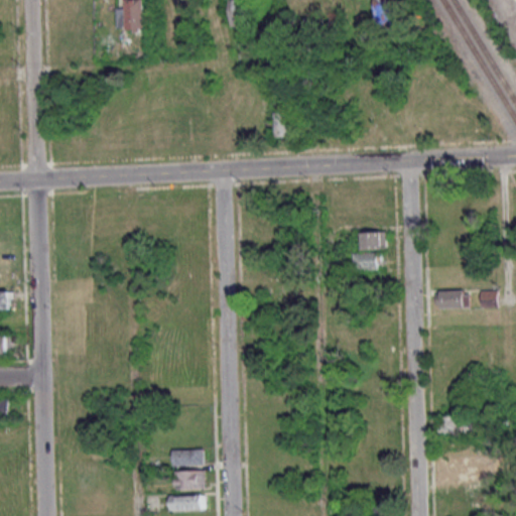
[(117,31),(143,31),(143,0),(125,0),(125,8),(117,8),(117,31)]
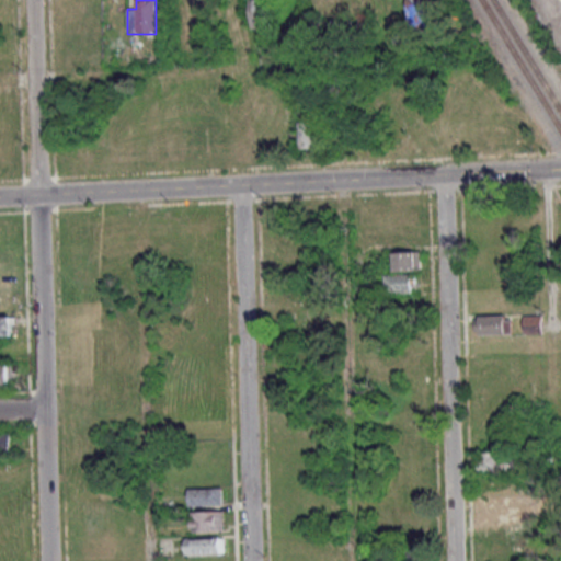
[(250,0),(251,27),(271,27),(270,0),(250,0)]
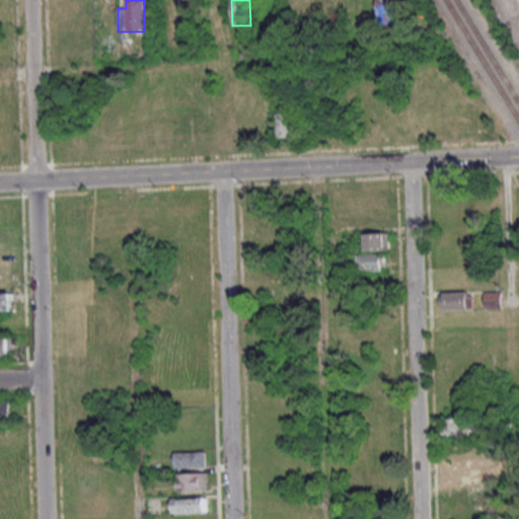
[(400,0),(376,0),(377,23),(400,23),(400,0)]
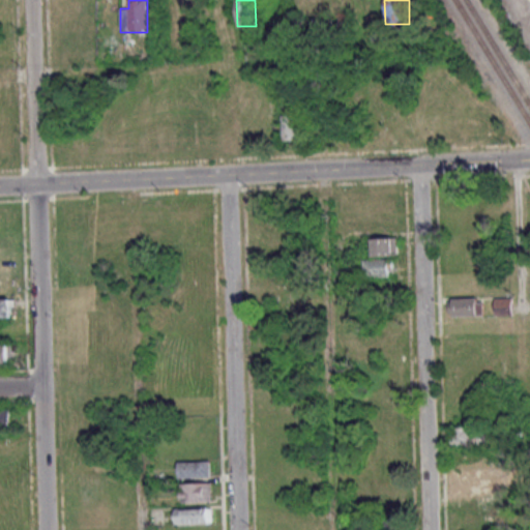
[(282,116),(282,140),(300,140),(300,116),(282,116)]
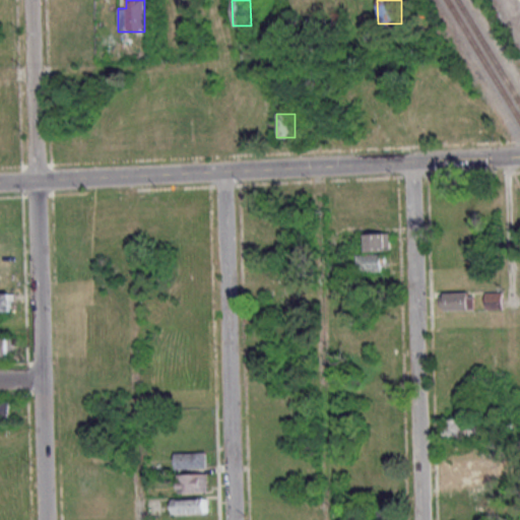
[(390,251),(390,234),(365,234),(365,251),(390,251)]
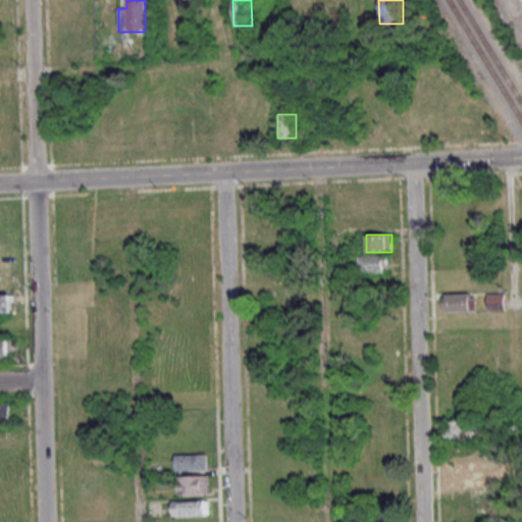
[(358,255),(358,272),(385,272),(385,255),(358,255)]
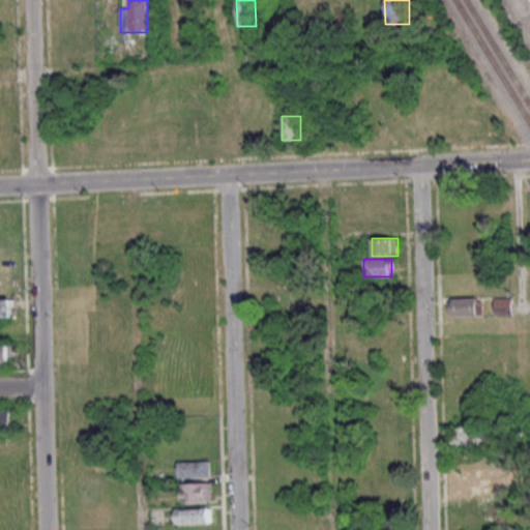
[(451,316),(481,316),(481,297),(451,297),(451,316)]
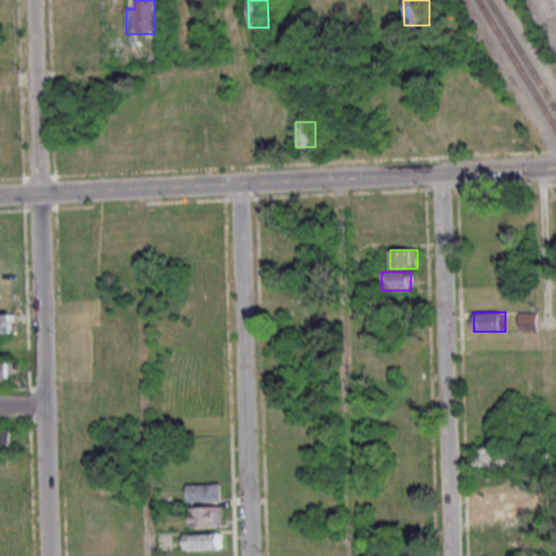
[(0,332),(11,333),(11,313),(0,313),(0,332)]
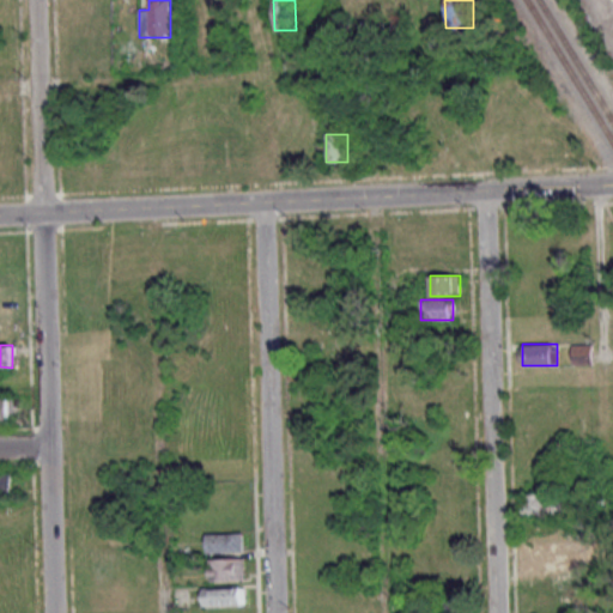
[(593,345),(571,345),(571,365),(593,365),(593,345)]
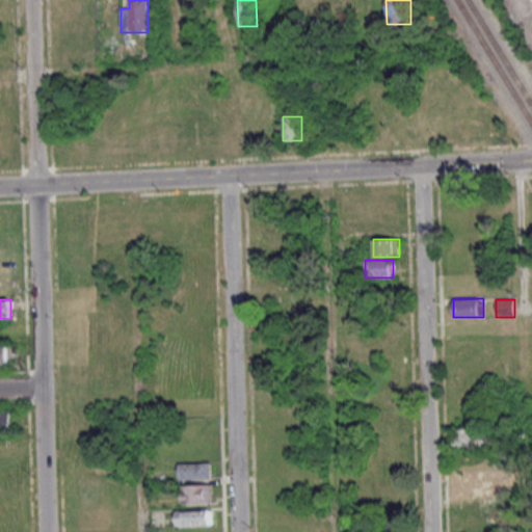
[(11,345),(0,345),(0,365),(11,365),(11,345)]
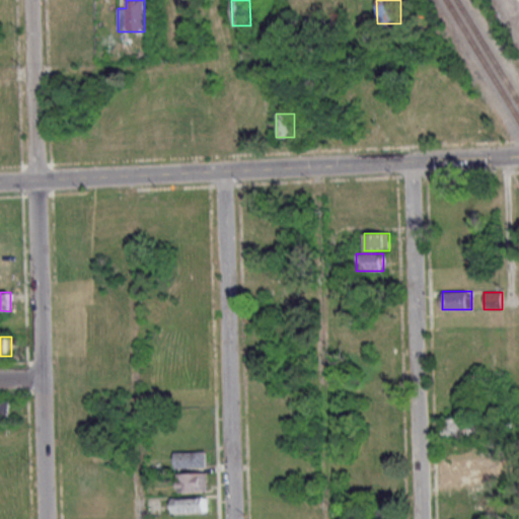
[(9,400),(0,399),(0,419),(9,419),(9,400)]
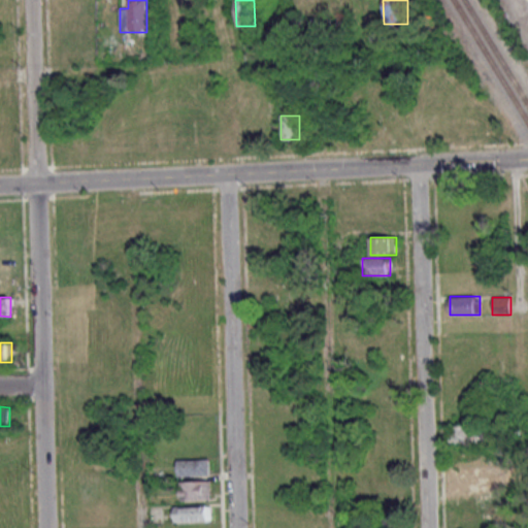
[(450,443),(483,443),(483,425),(450,425),(450,443)]
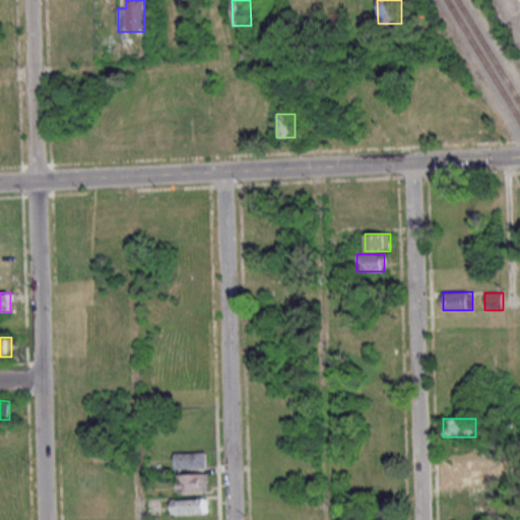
[(206,469),(206,452),(175,452),(175,469),(206,469)]
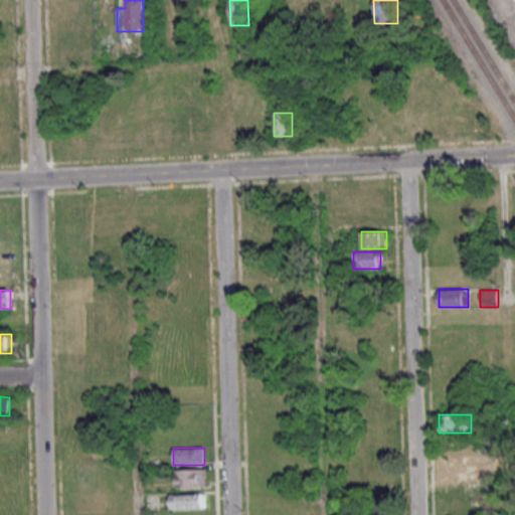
[(206,488),(205,469),(177,469),(177,488),(206,488)]
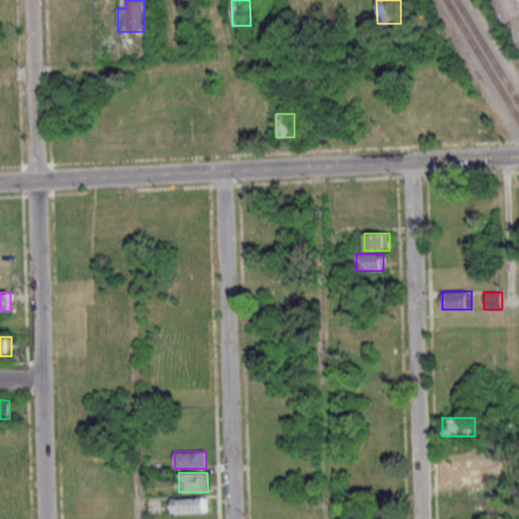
[(208,497),(172,497),(172,513),(208,513),(208,497)]
